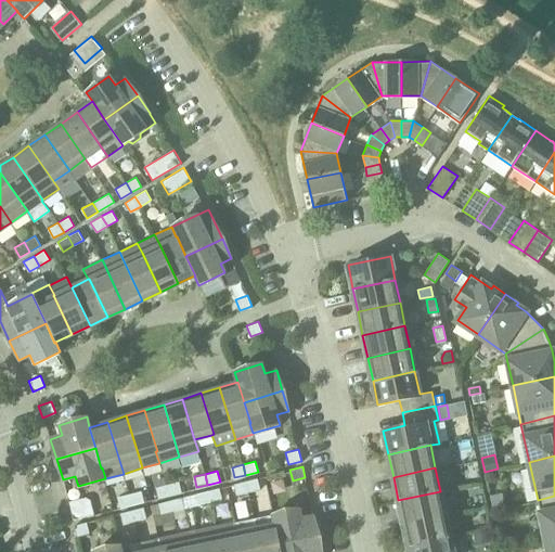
[(248,491),(260,488),(257,477),(246,480),(248,491)]
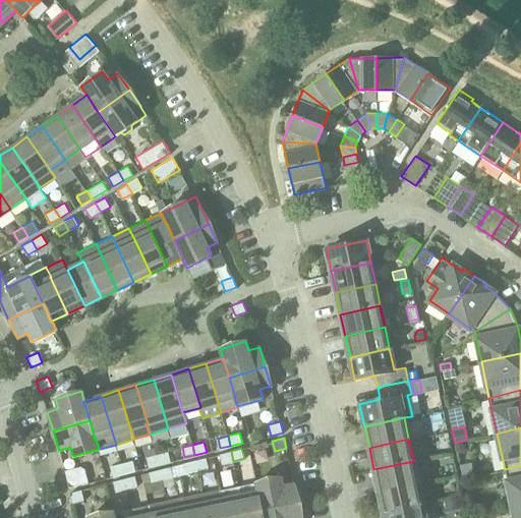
[(171,461),(168,451),(157,454),(159,464),(171,461)]
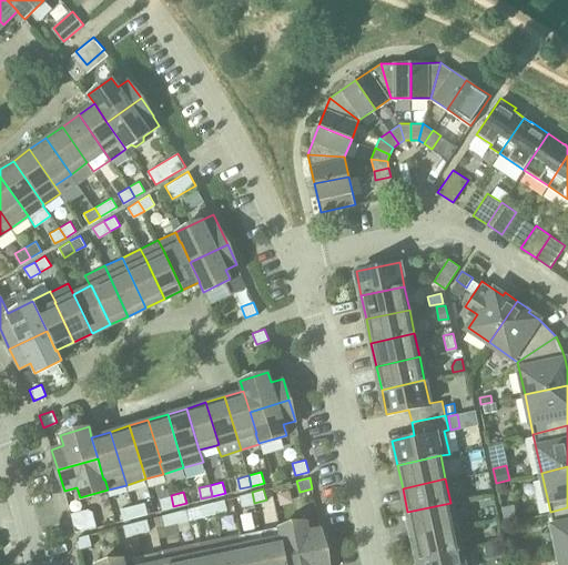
[(252,492),(240,495),(242,506),(254,503),(252,492)]
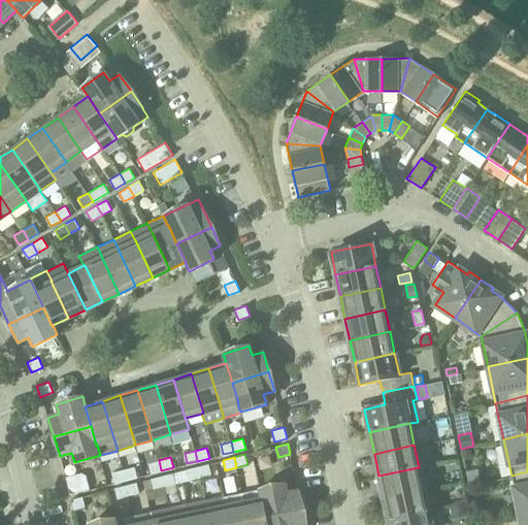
[(161,470),(159,460),(149,462),(151,472),(161,470)]
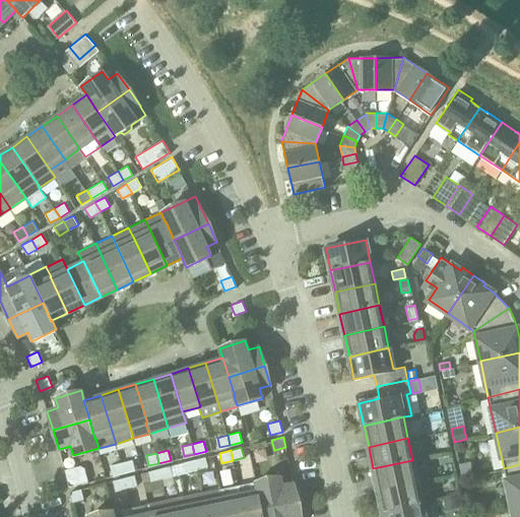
[(208,466),(205,456),(195,459),(197,469),(208,466)]
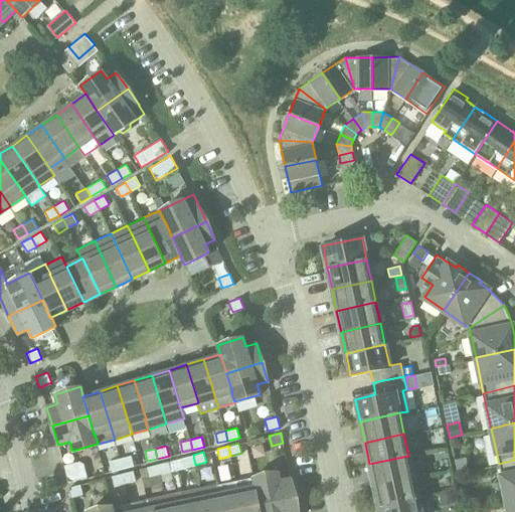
[(120,458),(122,468),(134,465),(131,455),(120,458)]
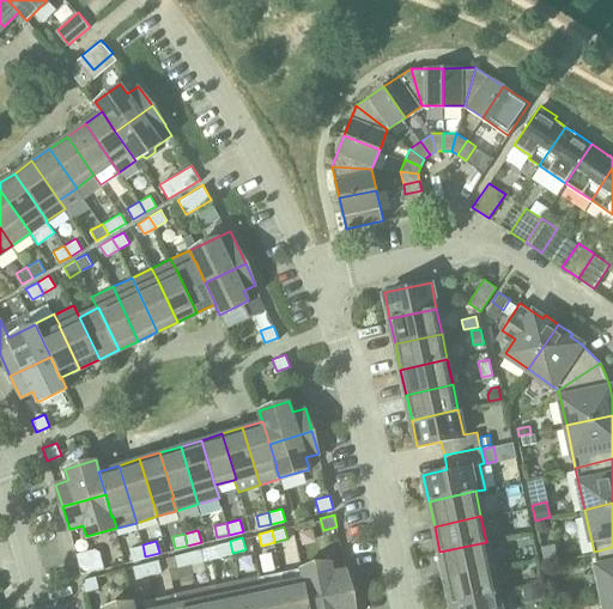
[(232,553),(230,541),(217,544),(219,556),(232,553)]
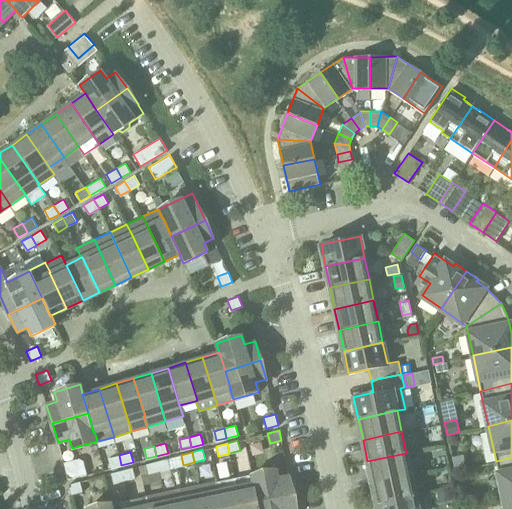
[(367,461),(372,482),(410,474),(406,453),(367,461)]
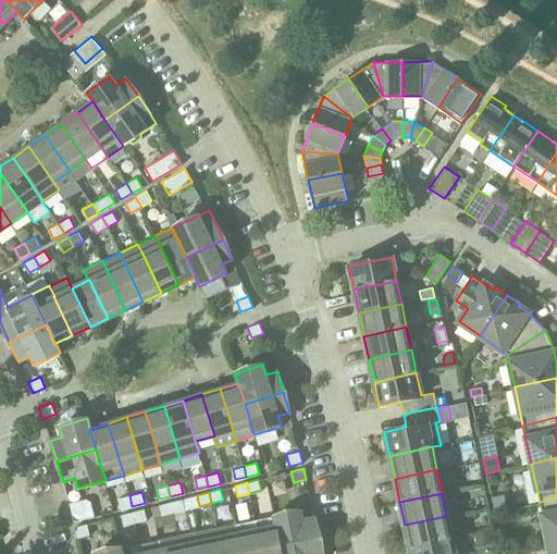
[(495,512),(507,509),(504,494),(492,496),(495,512)]
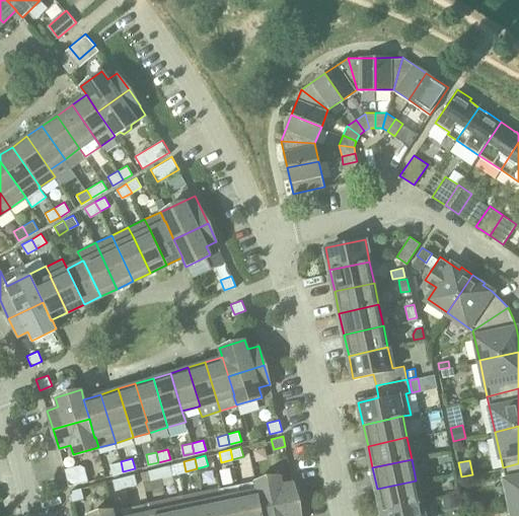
[(113,473),(123,471),(121,461),(110,463),(113,473)]
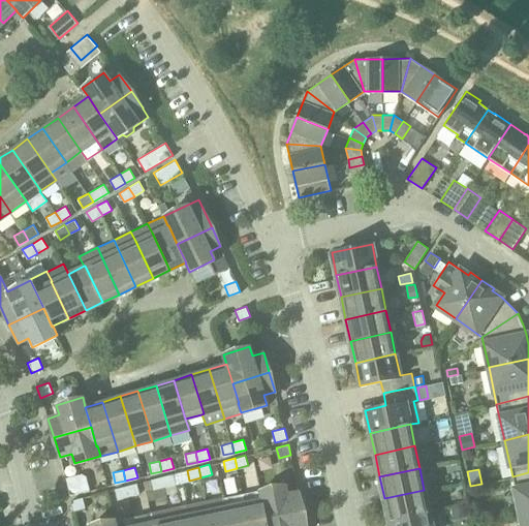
[(82,472),(65,476),(69,494),(89,489),(86,475),(82,472)]
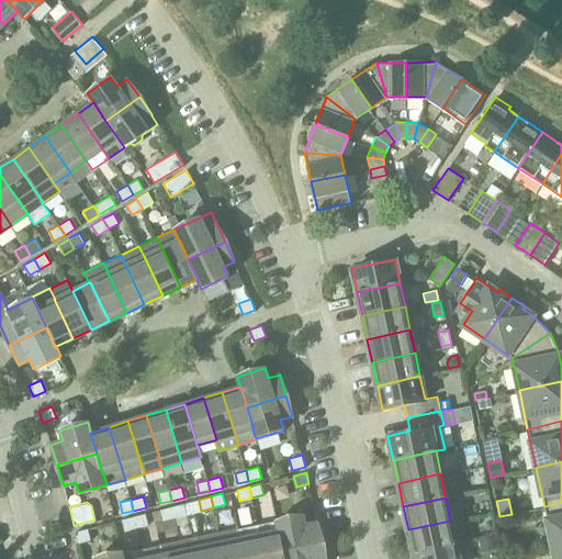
[(561,502),(544,506),(552,545),(561,543),(561,502)]
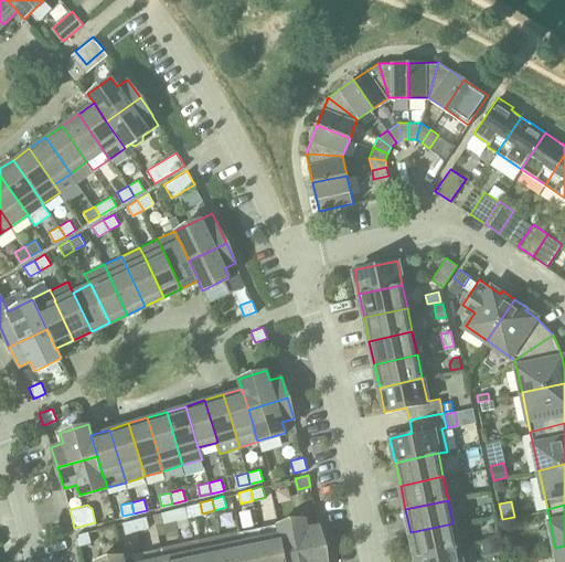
[(188,517),(184,506),(173,509),(176,520),(188,517)]
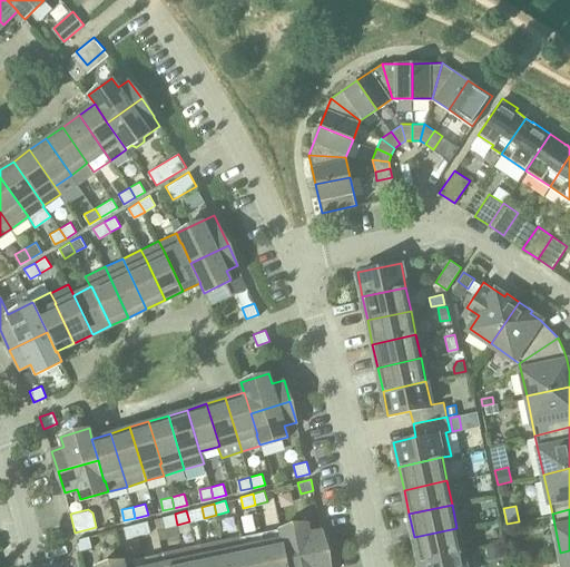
[(177,525),(175,514),(163,516),(165,527),(177,525)]
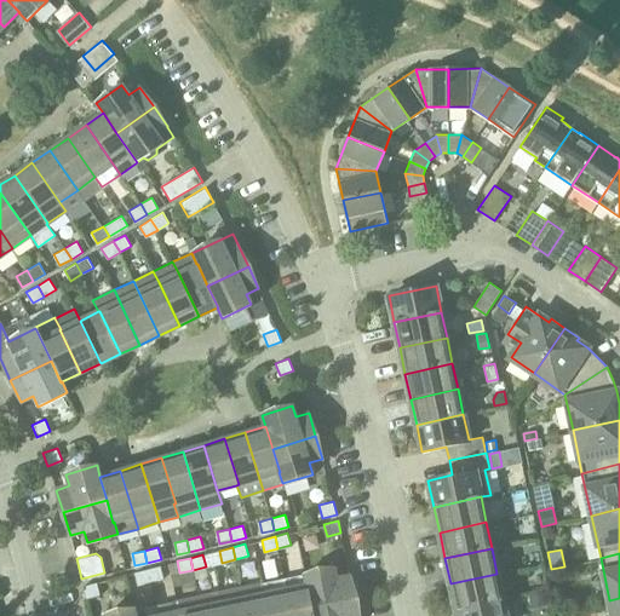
[(150,581),(164,577),(160,565),(148,568),(150,581)]
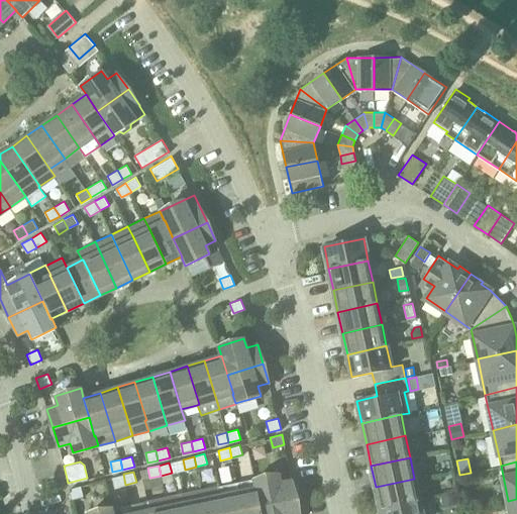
[(256,488),(261,508),(297,500),(293,481),(282,483),(280,473),(253,479),(255,488),(256,488)]
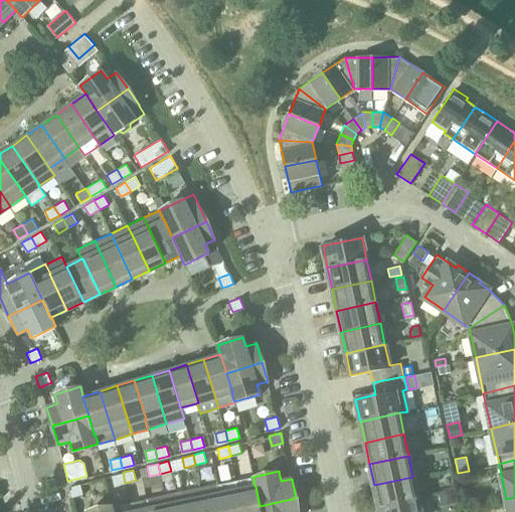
[(114,485),(125,483),(123,472),(112,475),(114,485)]
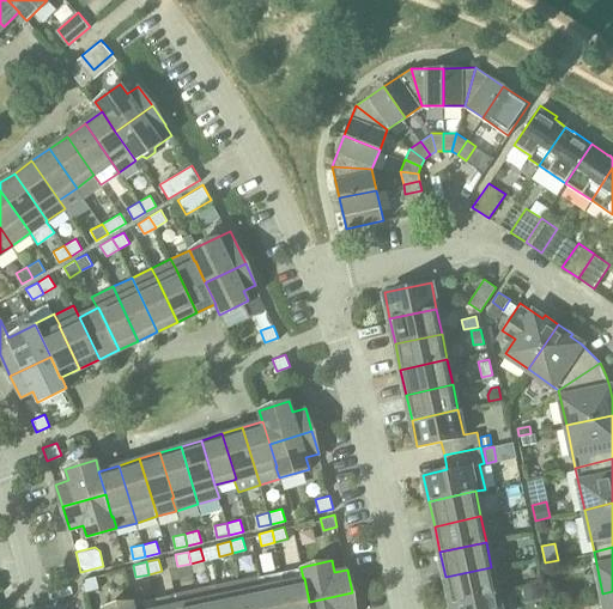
[(304,578),(303,578),(301,567),(301,566),(280,571),(283,583),(287,608),(309,608),(309,602),(304,578)]
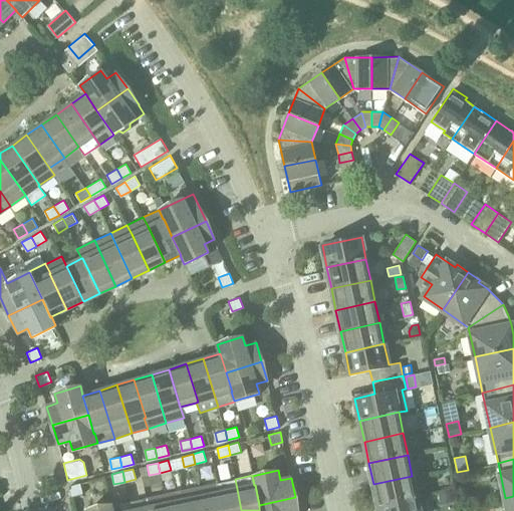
[(417,497),(412,476),(373,484),(377,505),(417,497)]
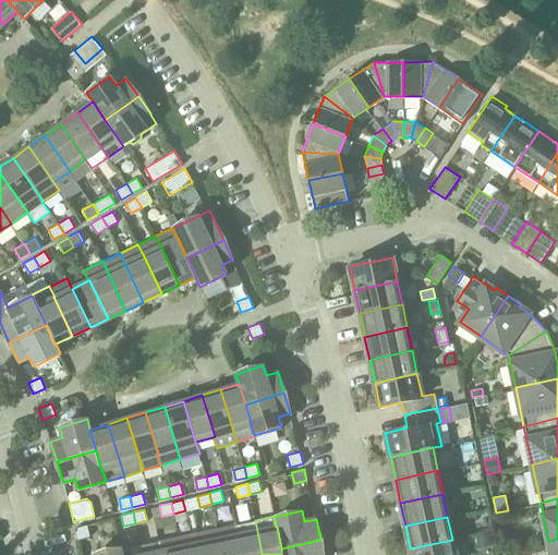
[(262,554),(257,531),(255,520),(235,525),(238,534),(242,554),(262,554)]
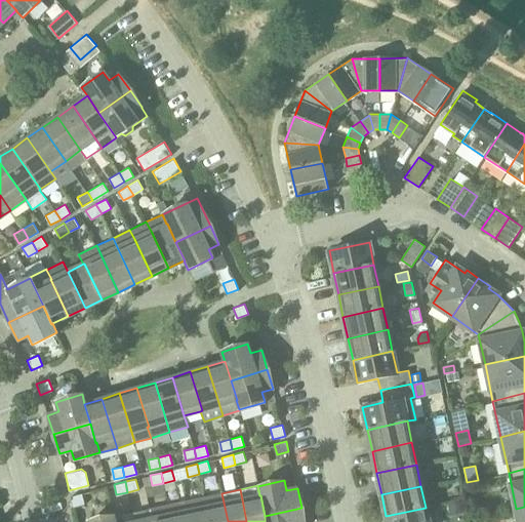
[(85,504),(82,492),(70,495),(73,507),(85,504)]
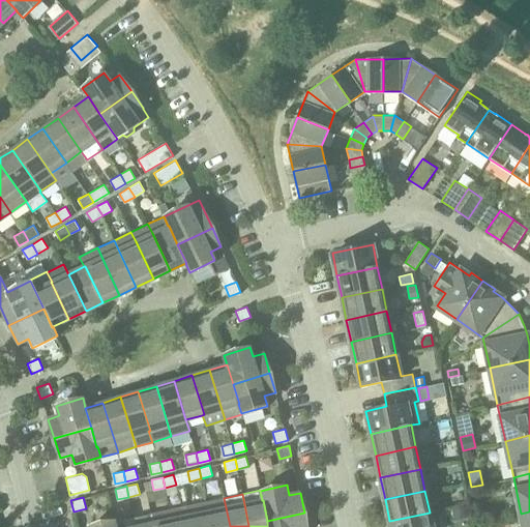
[(230,526),(226,507),(224,498),(206,501),(208,511),(210,526),(230,526)]
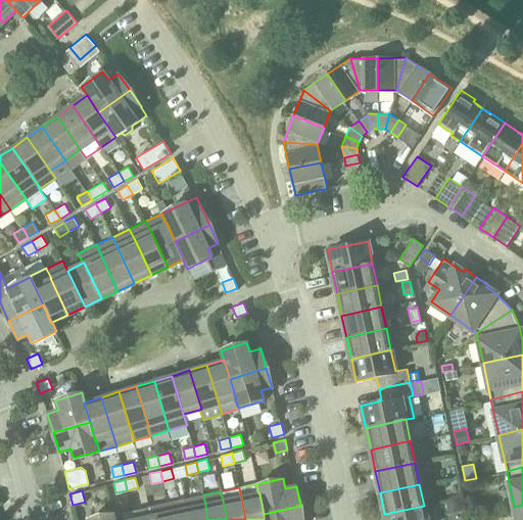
[(207,519),(205,505),(203,494),(185,499),(189,519),(207,519)]
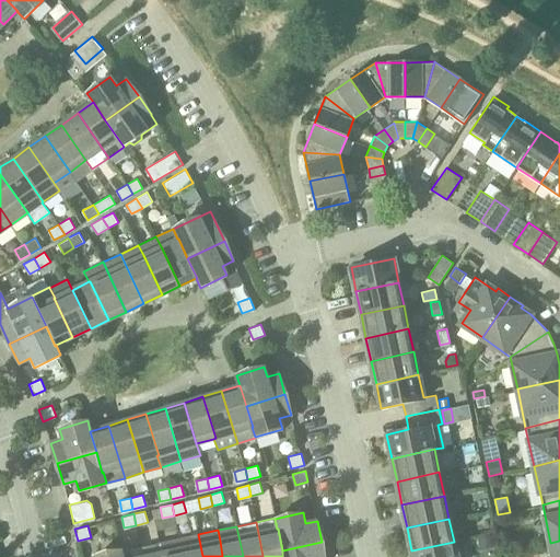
[(178,538),(181,548),(183,556),(202,556),(198,534),(178,538)]
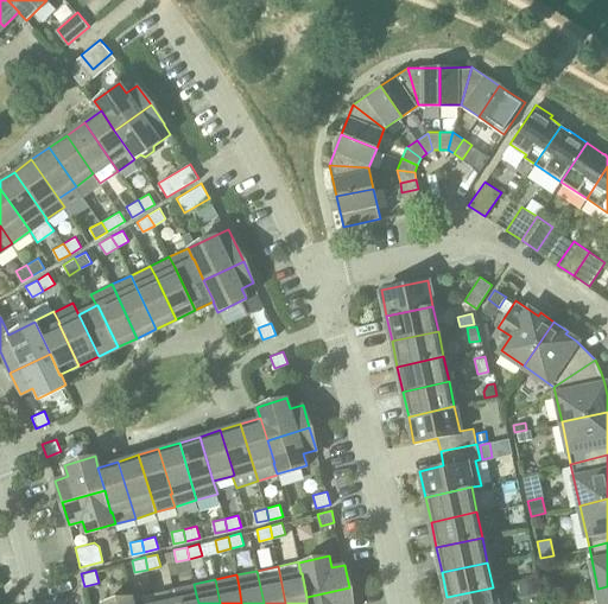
[(194,584),(173,587),(176,603),(198,603),(196,595),(194,584)]
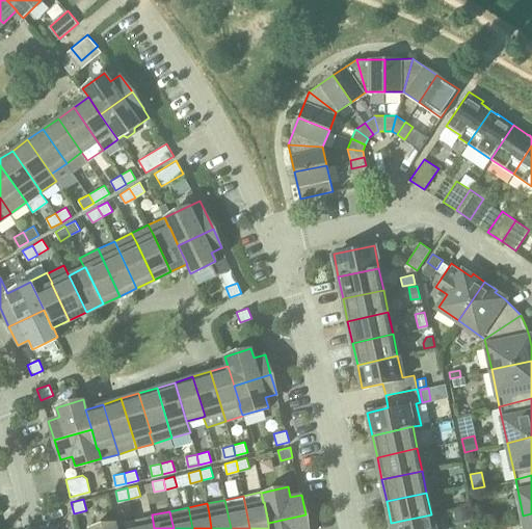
[(531,528),(531,513),(523,516),(525,528),(531,528)]
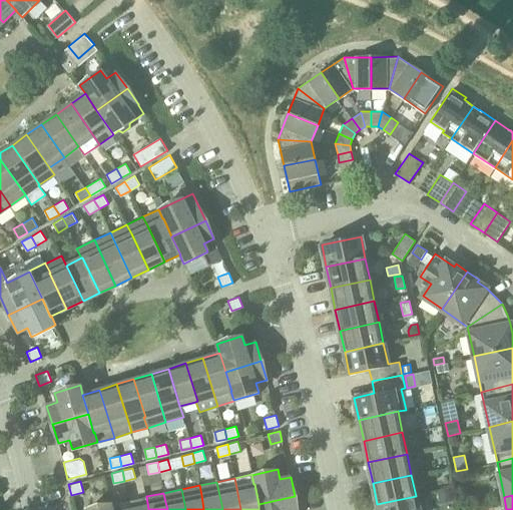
[(128,500),(130,509),(148,509),(146,496),(128,500)]
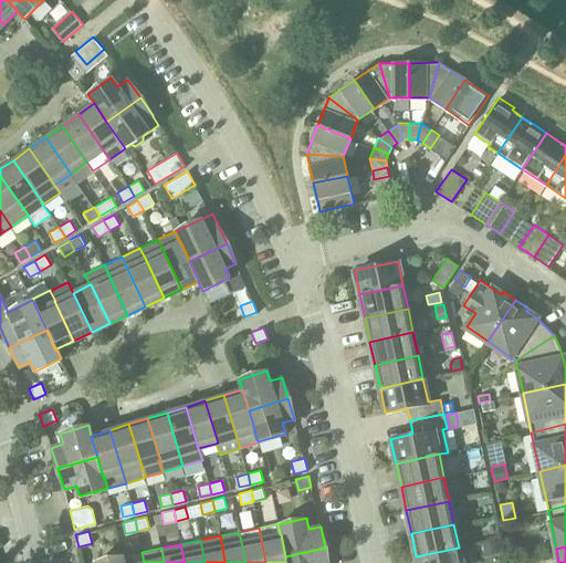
[(327,562),(325,548),(285,556),(285,562),(327,562)]
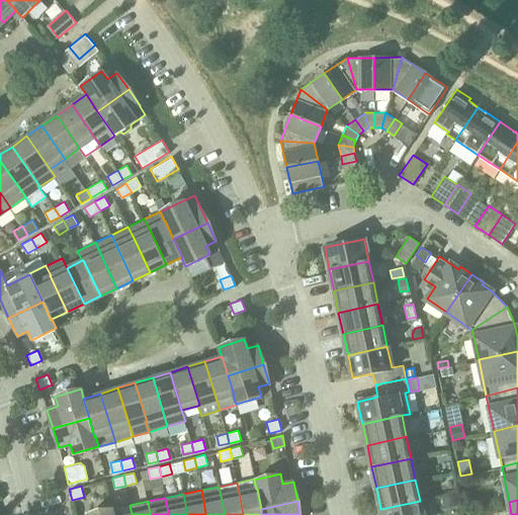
[(423,514),(420,501),(380,509),(381,514),(423,514)]
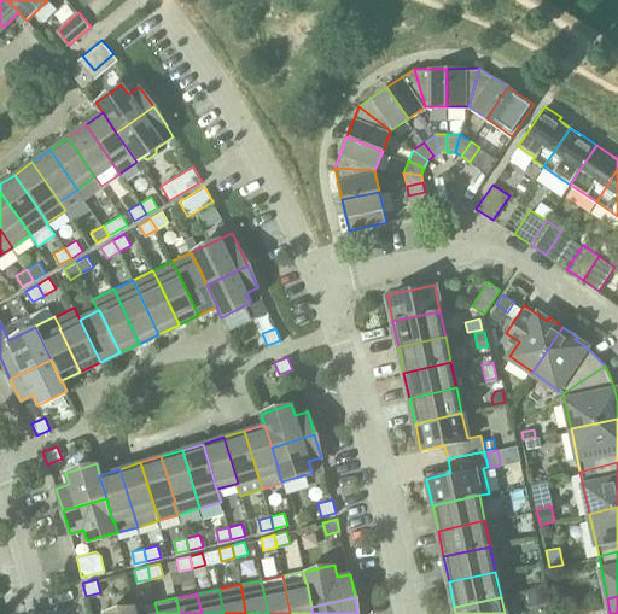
[(157,613),(155,602),(134,606),(134,607),(135,613),(157,613)]
